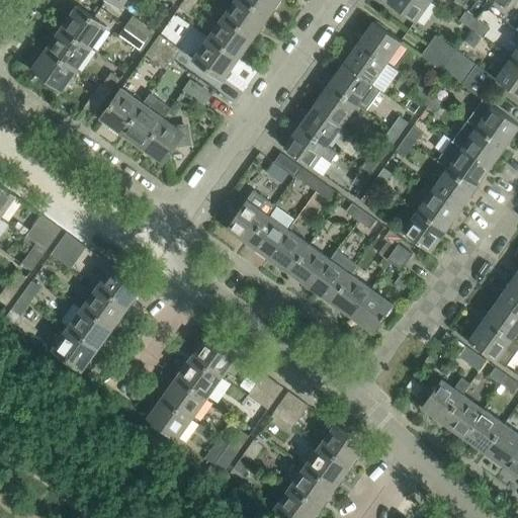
[(188,13),(197,0),(183,0),(179,7),(188,13)]
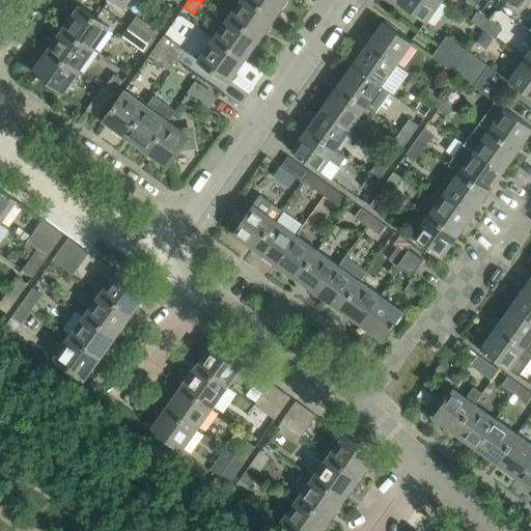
[(259,37),(274,17),(251,0),(241,0),(229,17),(259,37)]
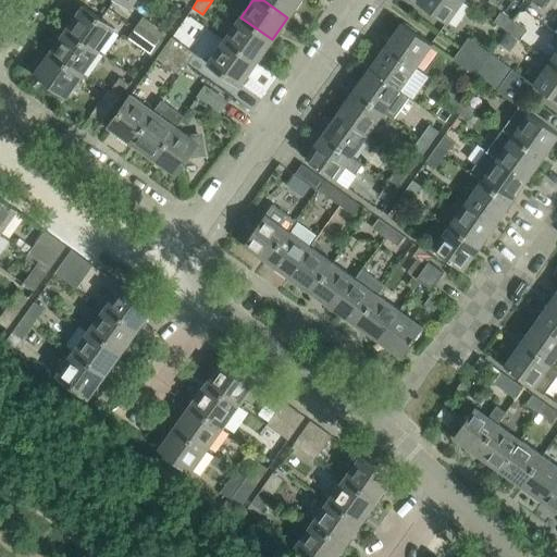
[(263,0),(287,17),(299,0),(263,0)]
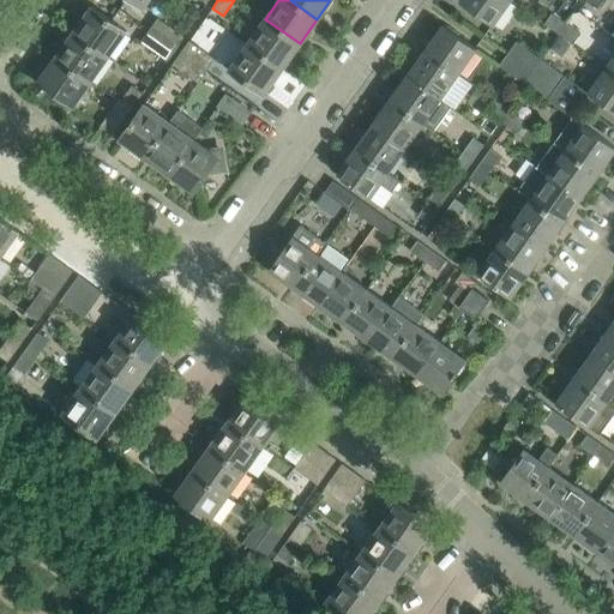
[(509,0),(459,0),(459,1),(493,24),(509,0)]
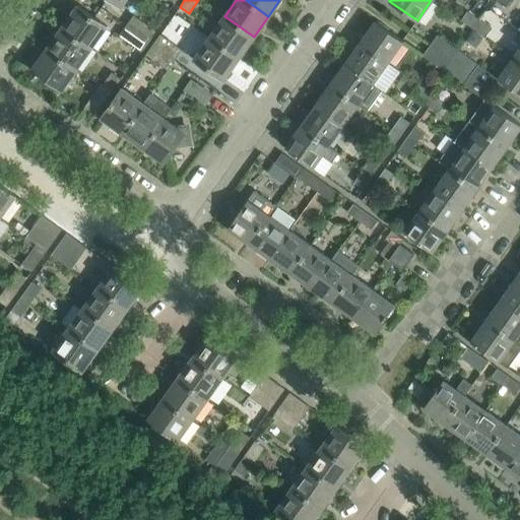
[(504,9),(510,0),(497,0),(496,2),(504,9)]
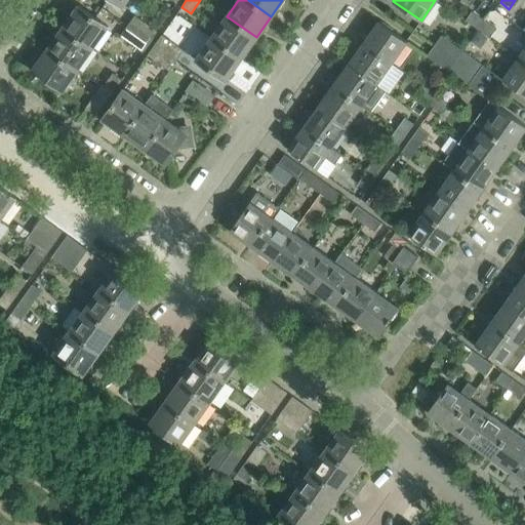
[(108,26),(78,4),(72,12),(67,11),(61,21),(64,25),(63,26),(92,47),(108,26)]
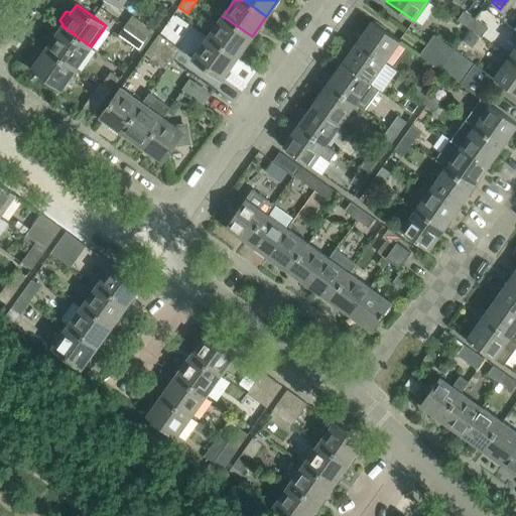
[(469,29),(475,20),(464,12),(458,21),(469,29)]
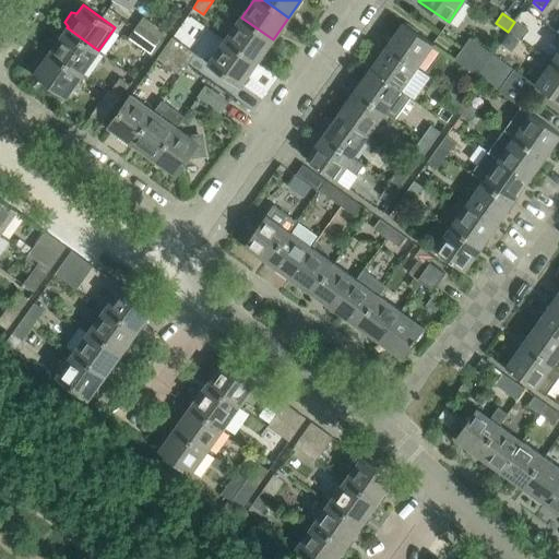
[(167,33),(144,15),(135,26),(159,44),(167,33)]
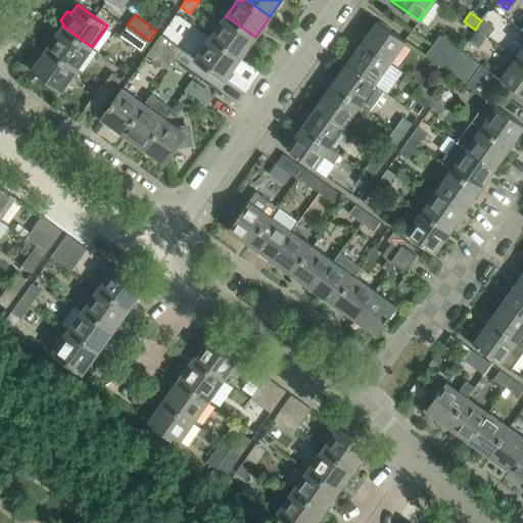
[(240,58),(255,37),(226,16),(210,38),(240,58)]
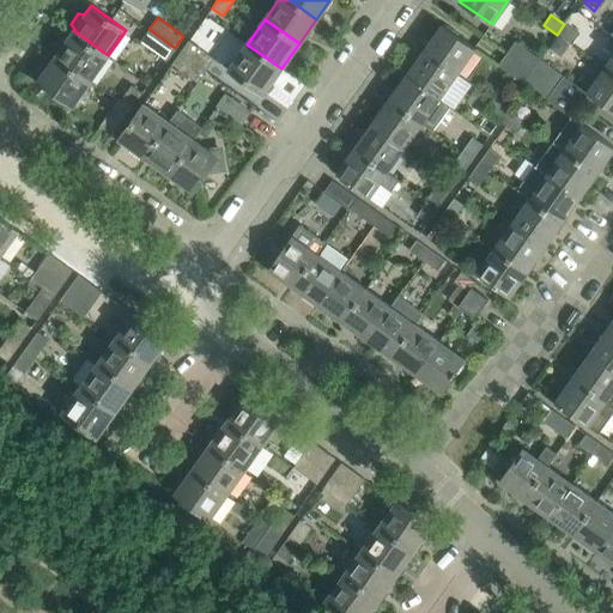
[(442,24),(425,49),(456,71),(474,47),(442,24)]
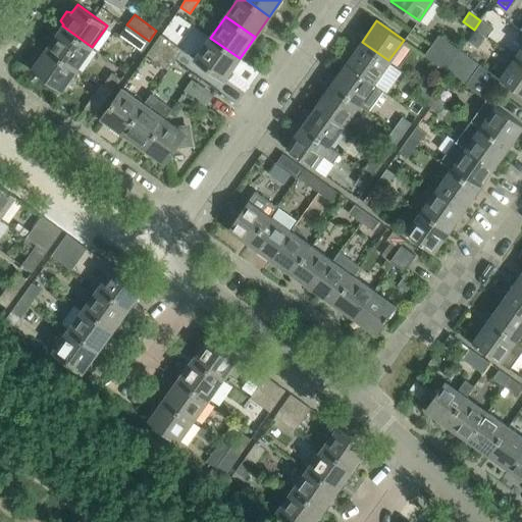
[(492,29),(480,20),(474,30),(485,38),(492,29)]
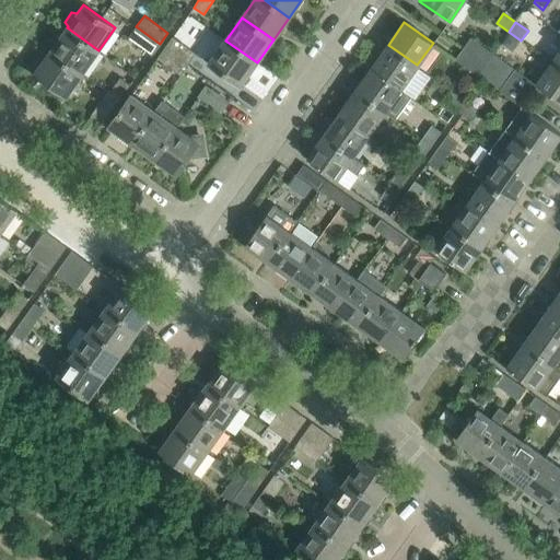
[(160,44),(136,26),(128,38),(151,56),(160,44)]
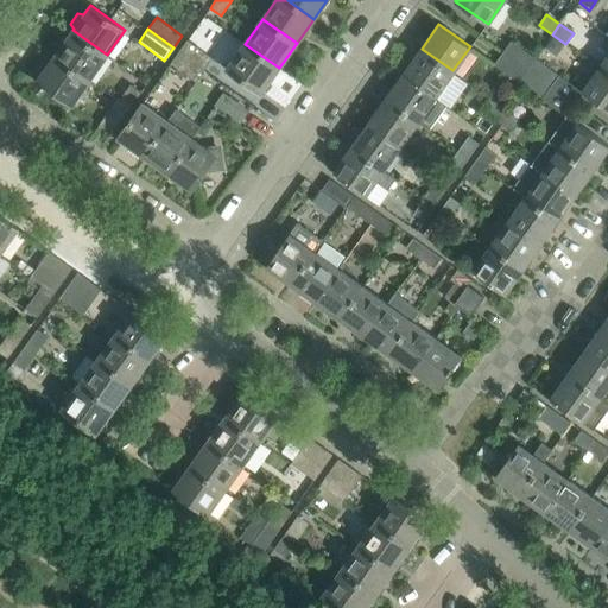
[(107,55),(73,30),(67,39),(59,36),(51,48),(56,54),(55,55),(90,80),(107,55)]
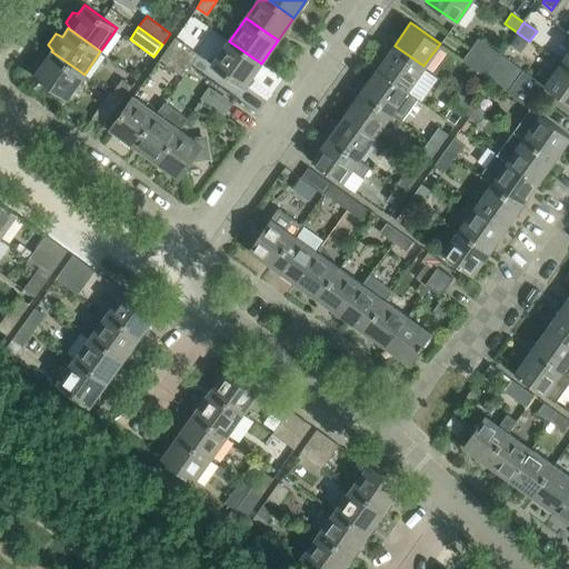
[(517,33),(510,43),(520,50),(527,40),(517,33)]
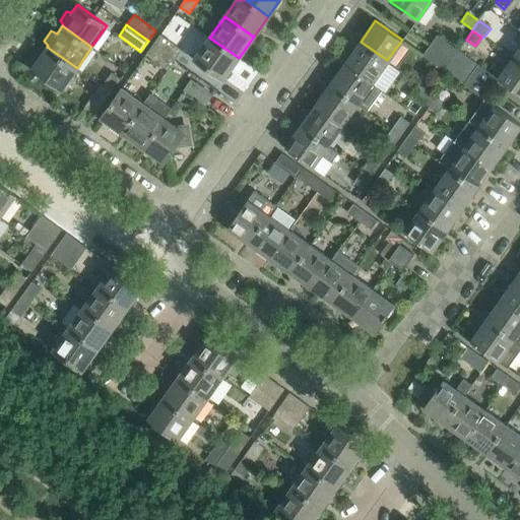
[(181,49),(160,34),(153,44),(164,51),(174,59),(181,49)]
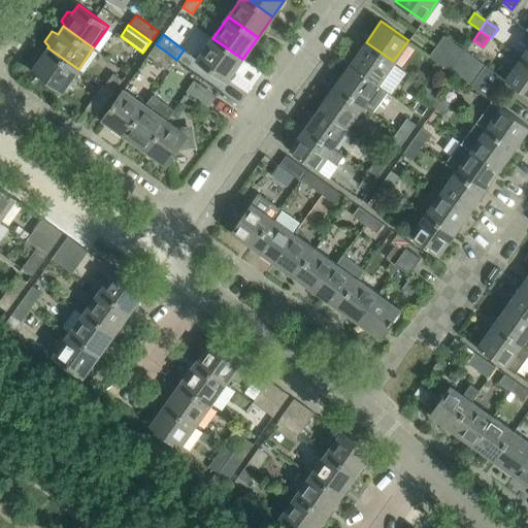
[(443,35),(436,45),(457,60),(464,50),(443,35)]
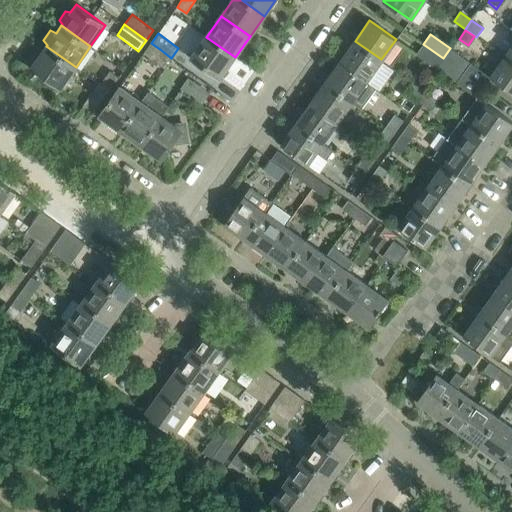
[(220,78),(235,57),(206,37),(191,58),(204,66),(220,78)]
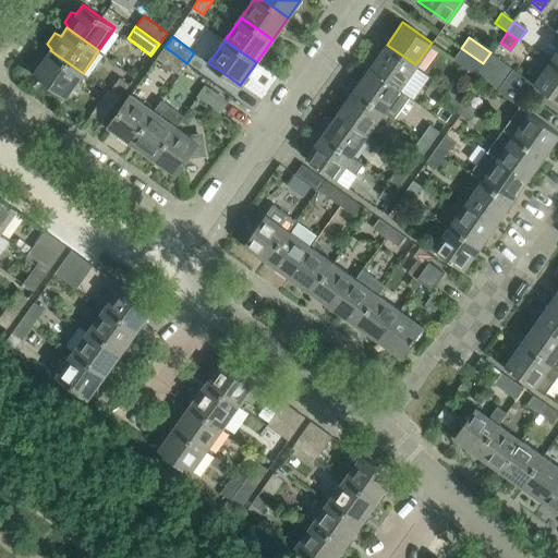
[(415,64),(387,45),(371,68),(399,87),(400,87),(415,64)]
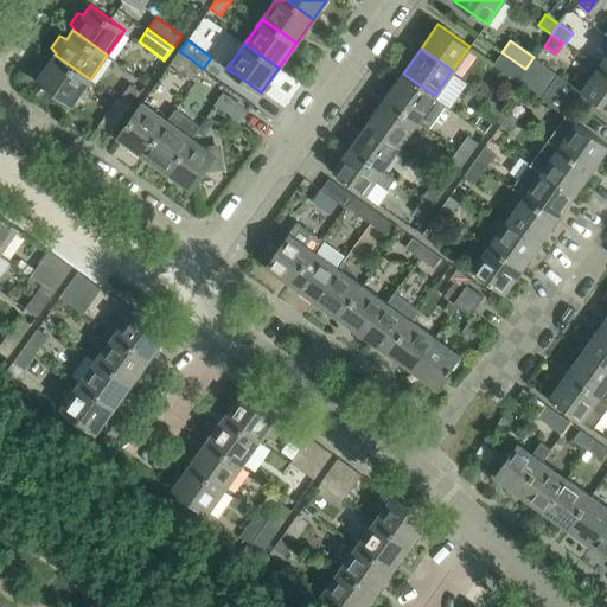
[(181,72),(191,59),(179,51),(170,64),(181,72)]
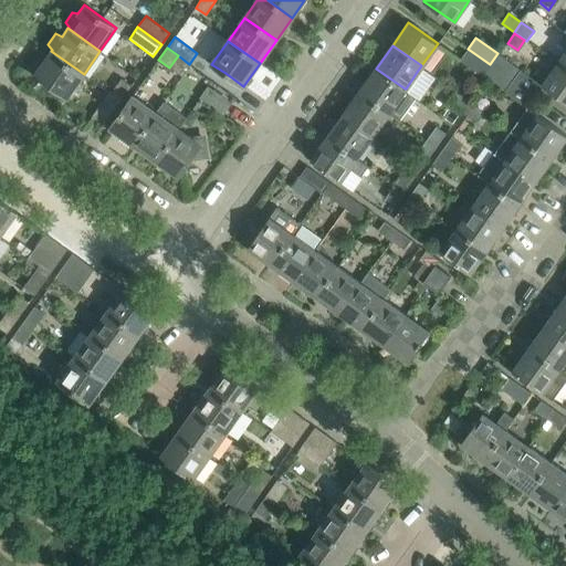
[(490,64),(468,49),(460,59),(482,75),(490,64)]
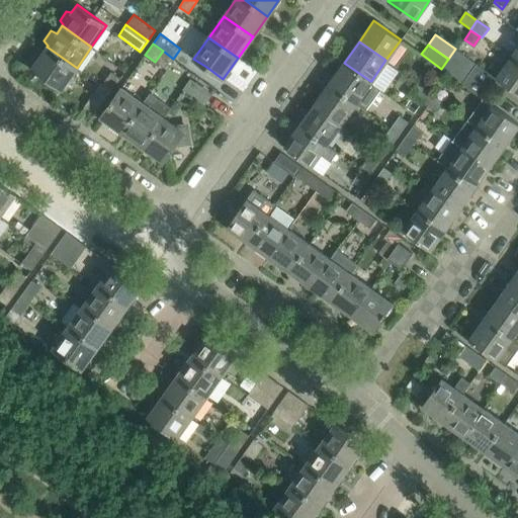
[(77,68),(47,47),(41,54),(36,52),(28,62),(33,66),(32,68),(36,71),(35,73),(39,76),(41,74),(62,88),(77,68)]
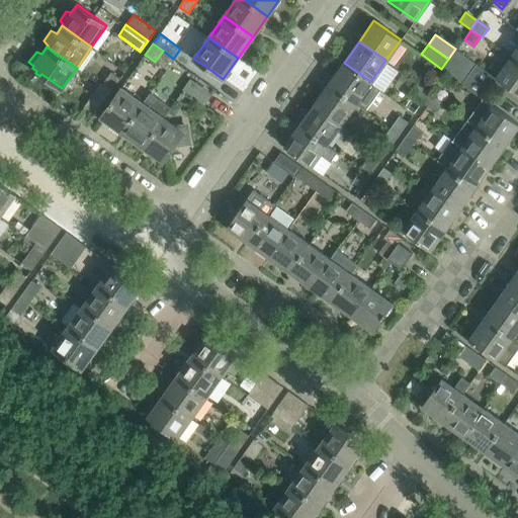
[(496,78),(477,64),(455,49),(448,59),(488,86),(491,88),(498,78),(496,78)]
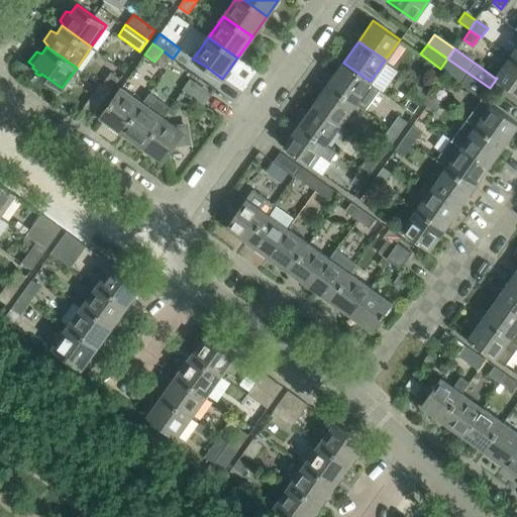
[(165,69),(173,59),(163,50),(154,62),(165,69)]
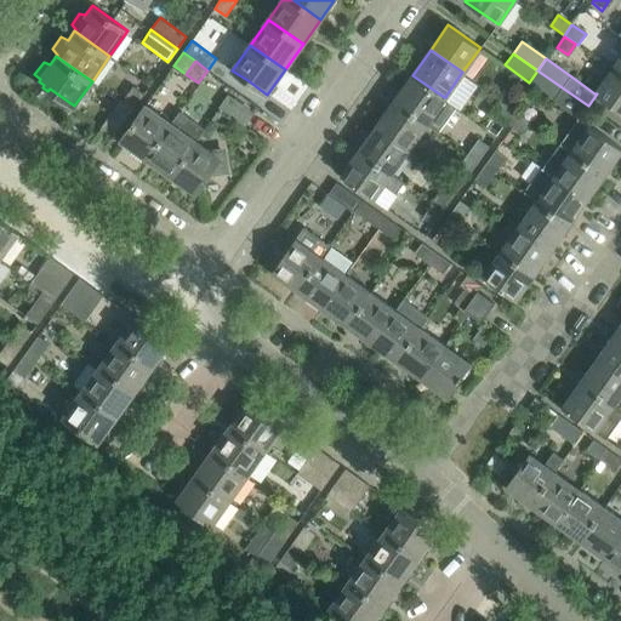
[(620,110),(620,73),(613,68),(594,93),(597,93),(620,110)]
